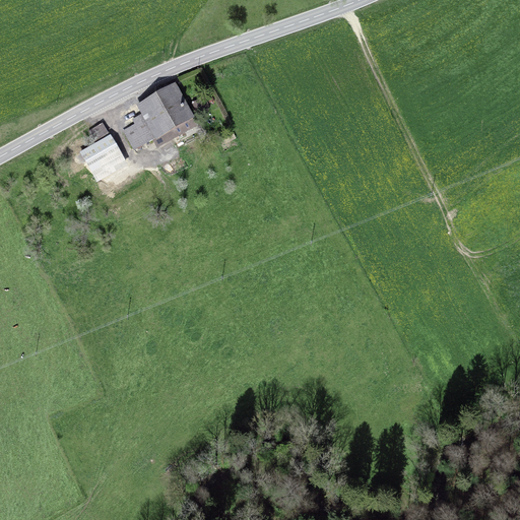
[(155,94),(179,137),(197,127),(193,120),(195,119),(176,84),(155,94)]
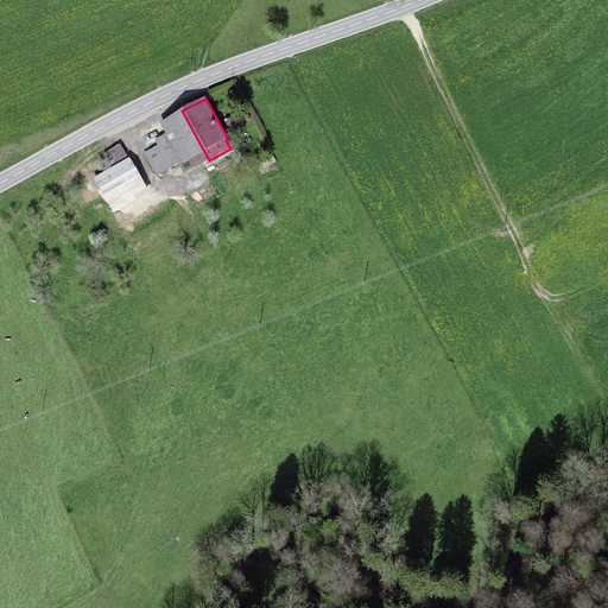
[(247,109),(226,121),(232,133),(246,125),(244,121),(251,118),(247,109)]
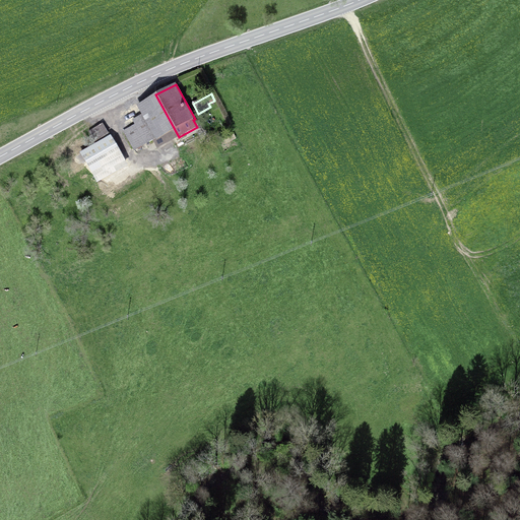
[(179,137),(155,94),(136,106),(141,115),(132,120),(134,124),(123,131),(134,151),(147,144),(151,151),(179,137)]
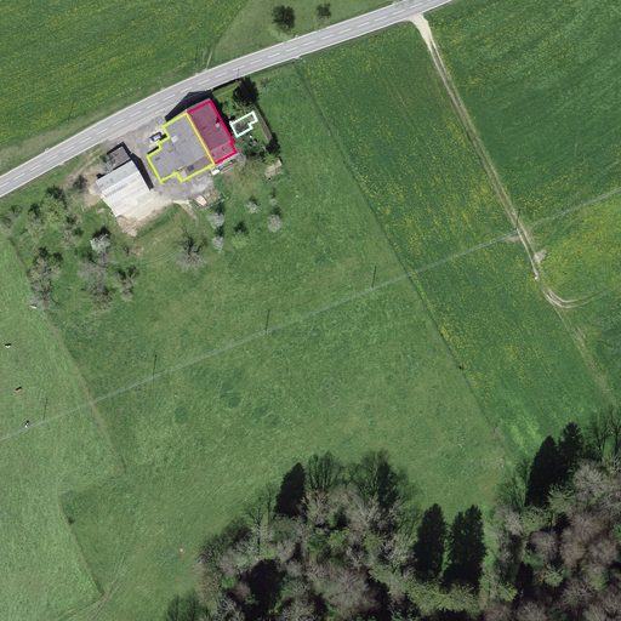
[(123,148),(106,157),(113,170),(130,160),(123,148)]
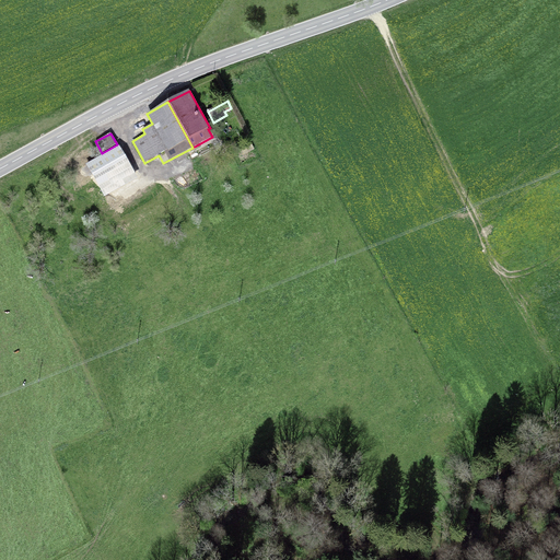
[(244,155),(255,149),(252,143),(241,149),(244,155)]
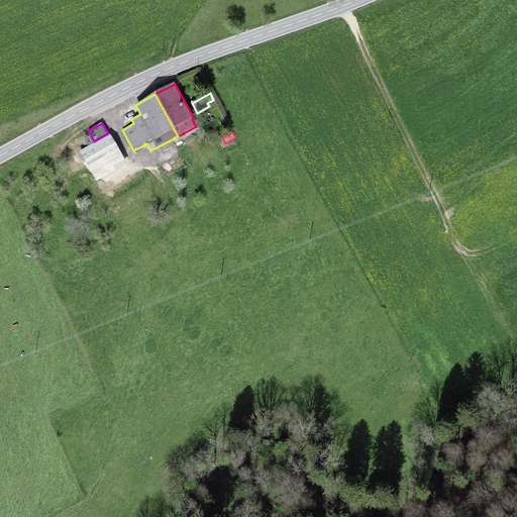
[(109,135),(97,144),(100,147),(90,154),(108,181),(130,166),(109,135)]
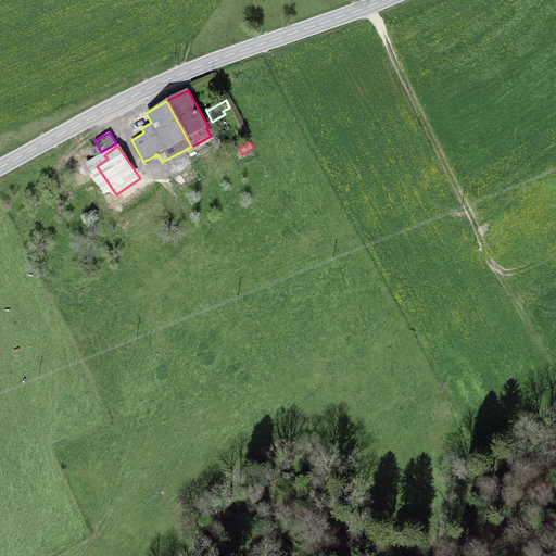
All buildings are outlined.
